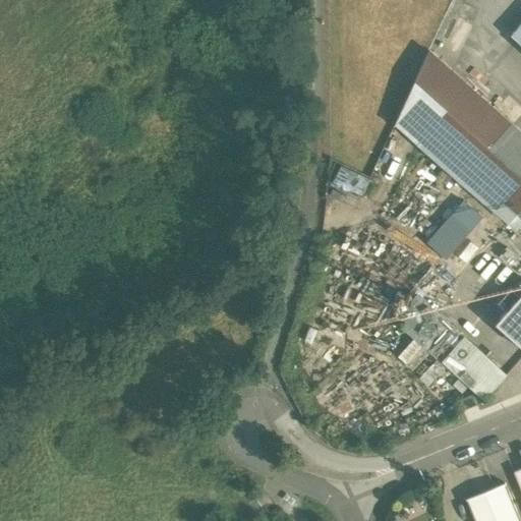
[(520,21),(510,34),(520,43),(520,21)]
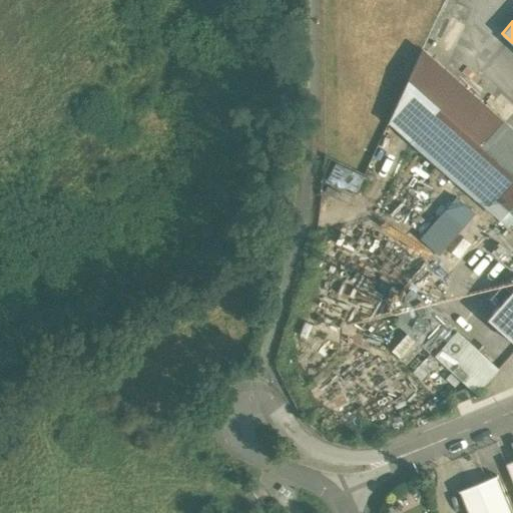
[(502,120),(422,49),(408,79),(438,106),(481,144),(502,120)]
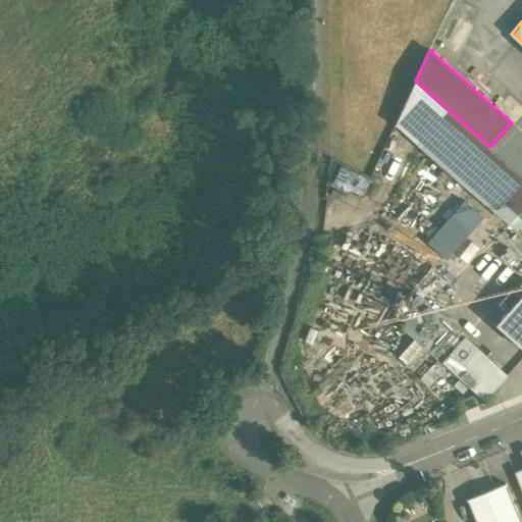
[(521,175),(489,147),(446,108),(425,129),(518,212),(519,212),(521,207),(521,175)]
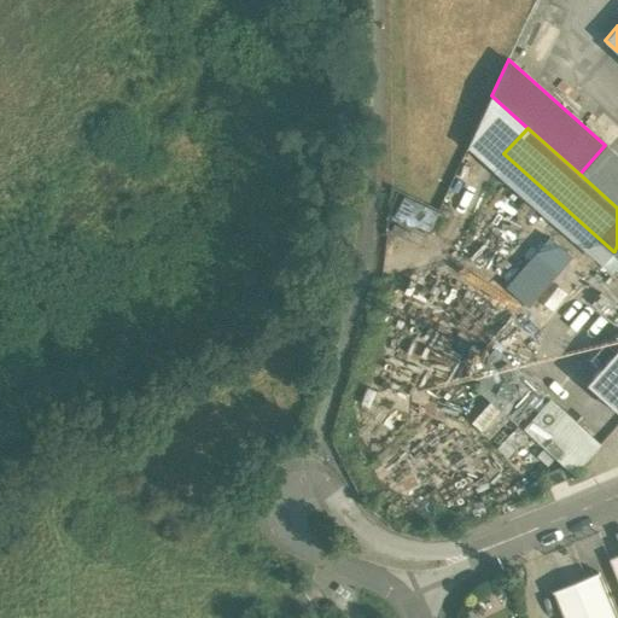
[(617,157),(605,145),(579,174),(617,208),(617,157)]
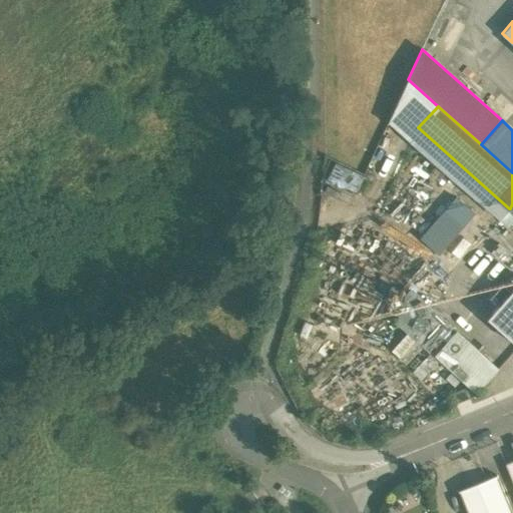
[(357,191),(365,174),(337,161),(329,179),(357,191)]
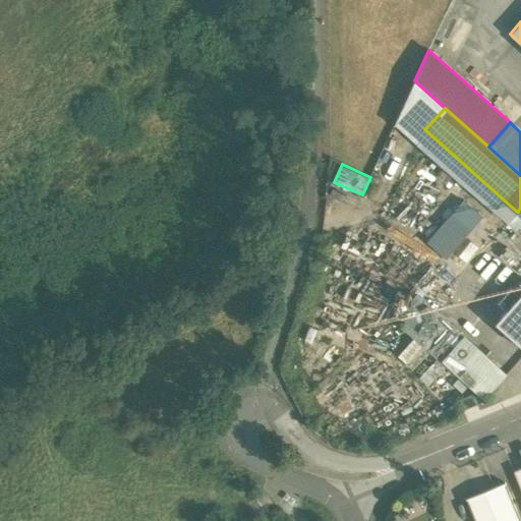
[(426,240),(446,257),(483,216),(464,198),(426,240)]
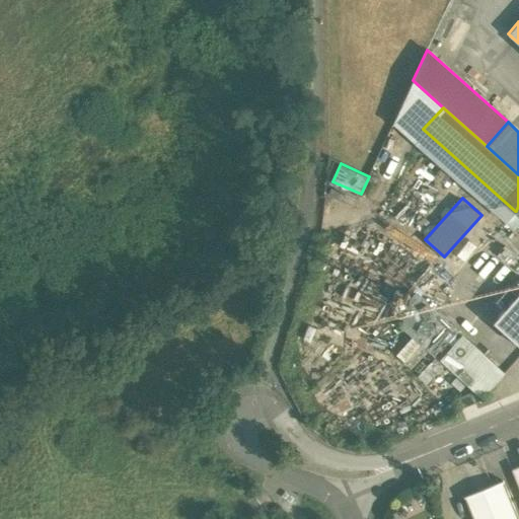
[(518,291),(493,321),(518,344),(518,291)]
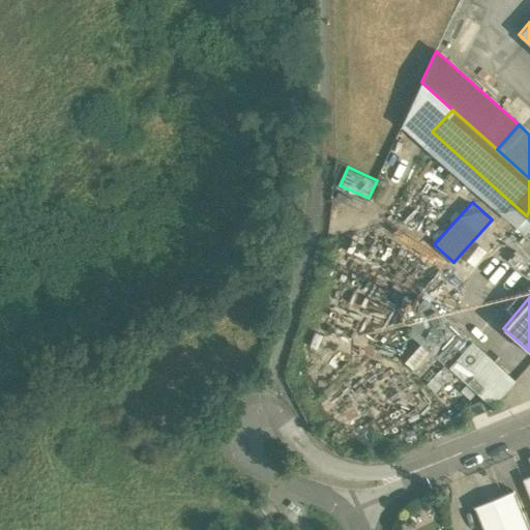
[(512,382),(420,305),(417,339),(492,407),(512,382)]
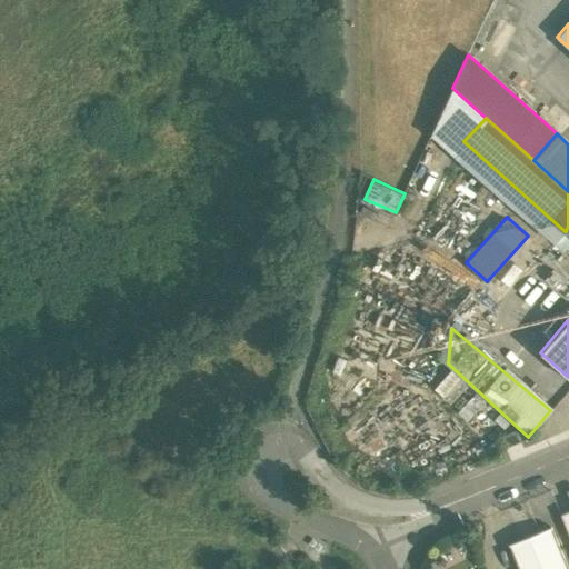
[(516,430),(500,437),(505,448),(520,440),(516,430)]
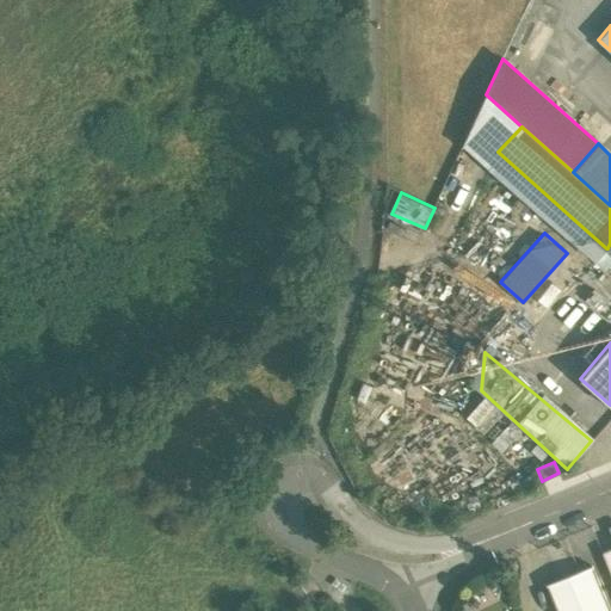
[(609,610),(591,566),(545,585),(556,610),(609,610)]
